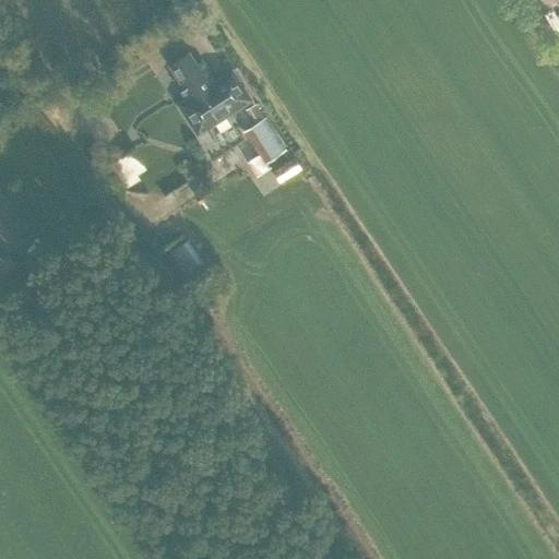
[(230,68),(213,80),(201,60),(195,63),(188,52),(168,66),(188,95),(174,104),(195,137),(251,98),(230,68)]
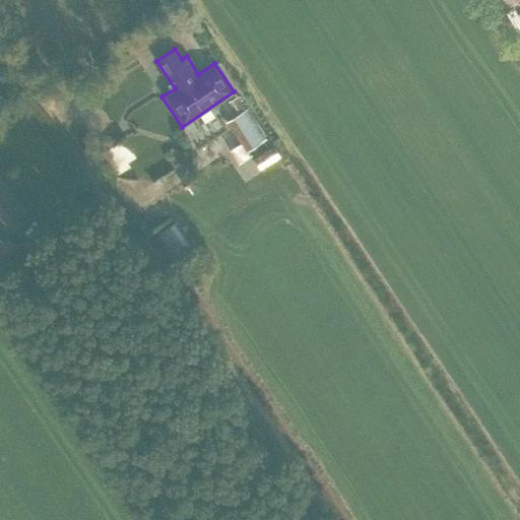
[(228,122),(245,151),(263,140),(245,111),(228,122)]
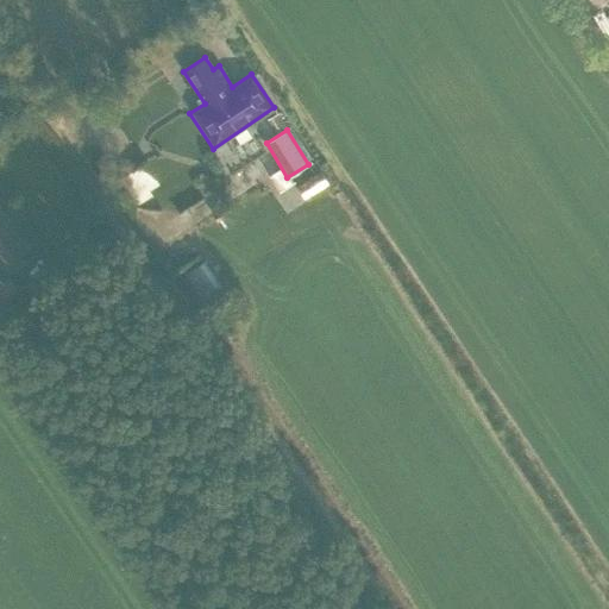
[(133,201),(158,184),(142,159),(117,177),(133,201)]
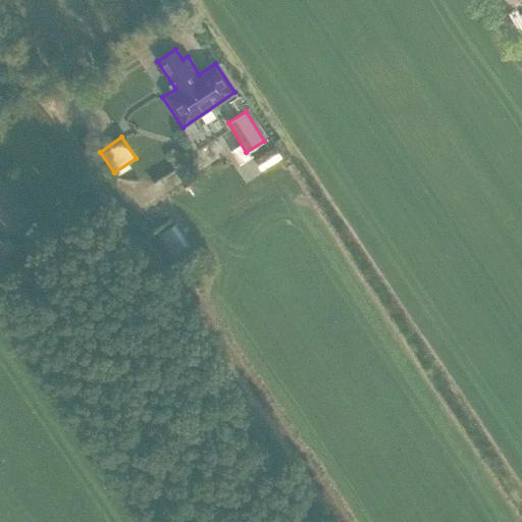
[(131,150),(136,158),(137,159),(127,165),(134,175),(142,170),(152,186),(176,170),(166,154),(163,156),(156,146),(149,151),(143,143),(131,150)]
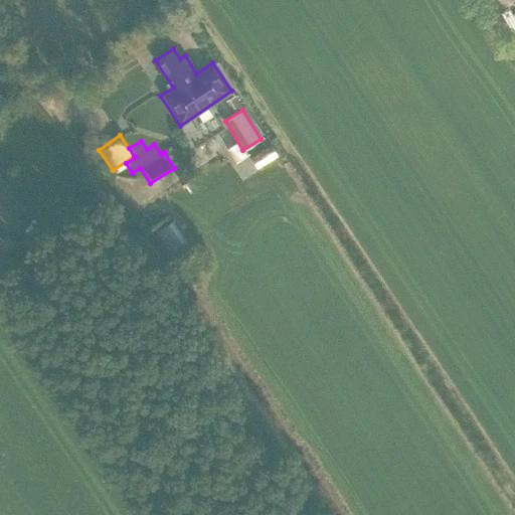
[(188,244),(172,220),(155,231),(171,256),(188,244)]
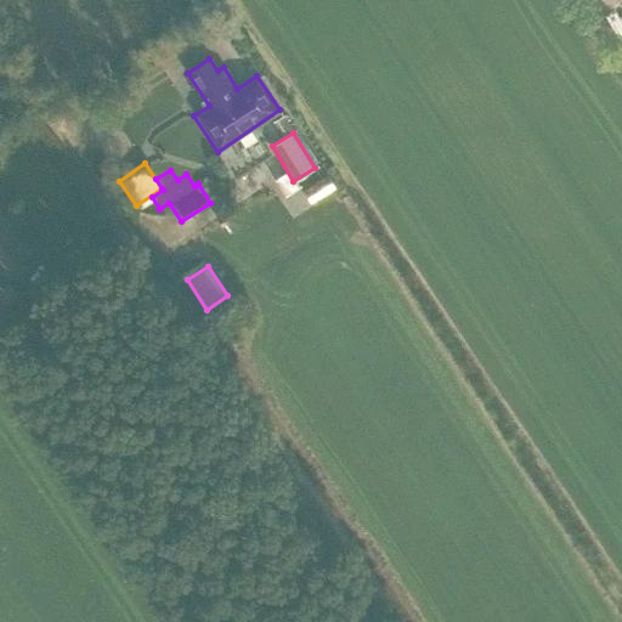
[(9,283),(0,288),(0,309),(18,298),(9,283)]
